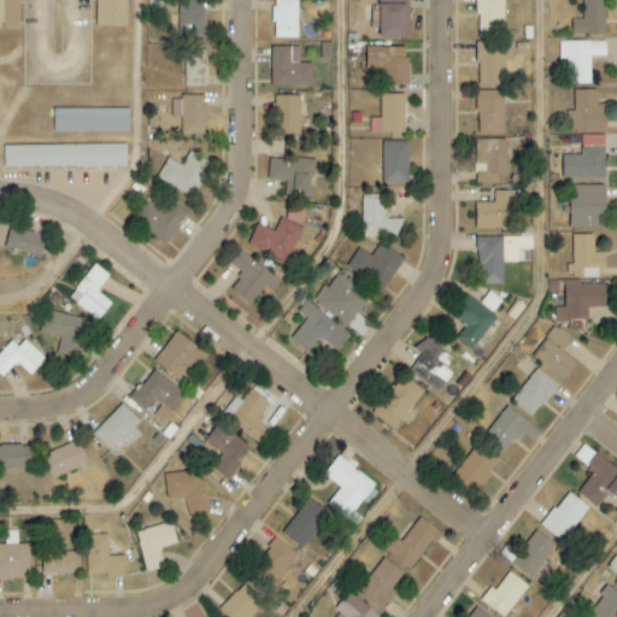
[(125,0),(95,0),(95,25),(125,27),(125,0)]
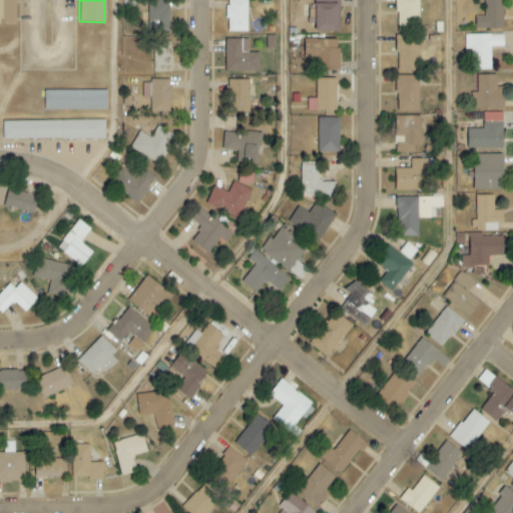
[(247,0),(226,0),(226,32),(247,32),(247,0)]
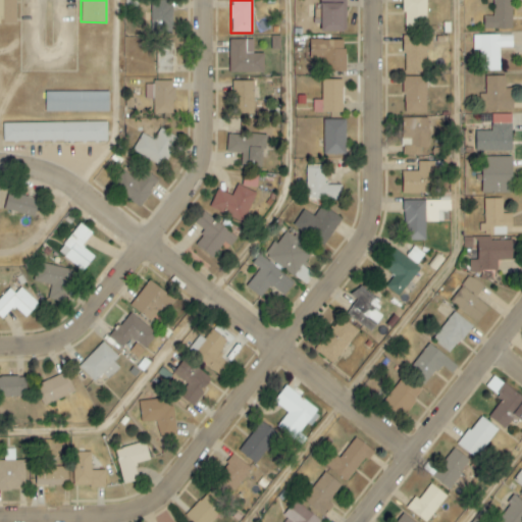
[(426,0),(403,0),(403,31),(426,31),(426,0)]
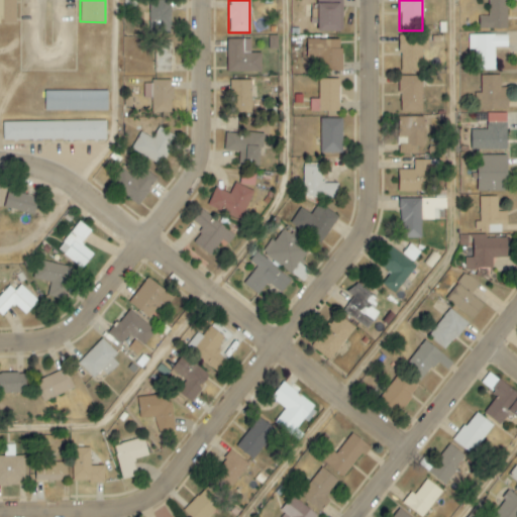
[(507,29),(507,0),(489,0),(489,16),(479,16),(479,28),(507,29)]
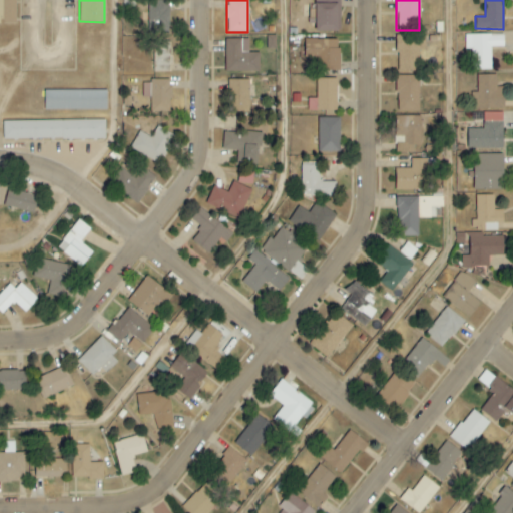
[(336,3),(314,3),(315,31),(336,30),(336,3)]
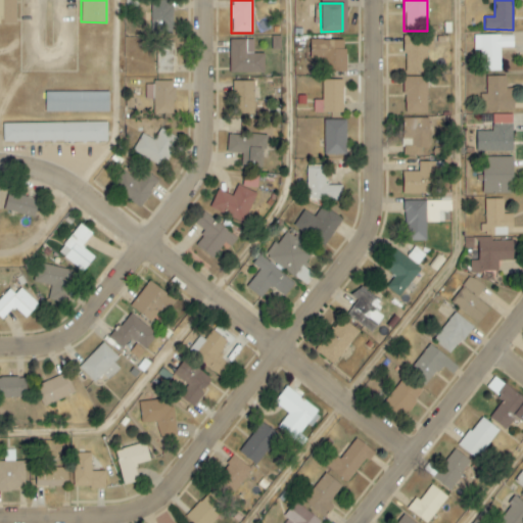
[(500,48),(513,47),(513,34),(474,36),(474,50),(480,50),(480,72),(501,72),(500,48)]
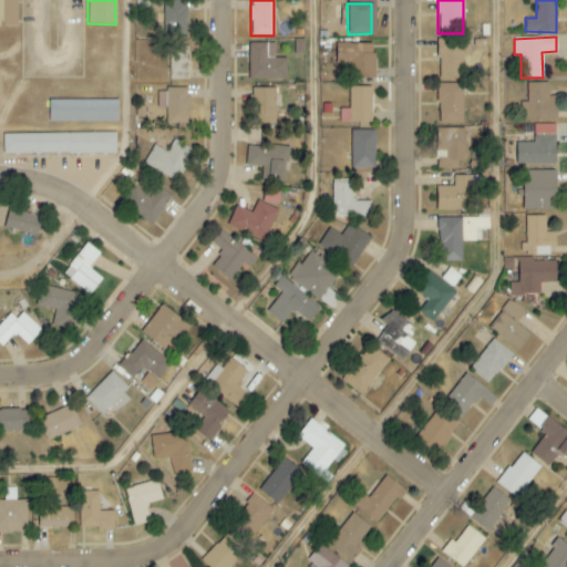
[(470,39),(437,40),(437,79),(463,78),(462,55),(470,55),(470,39)]
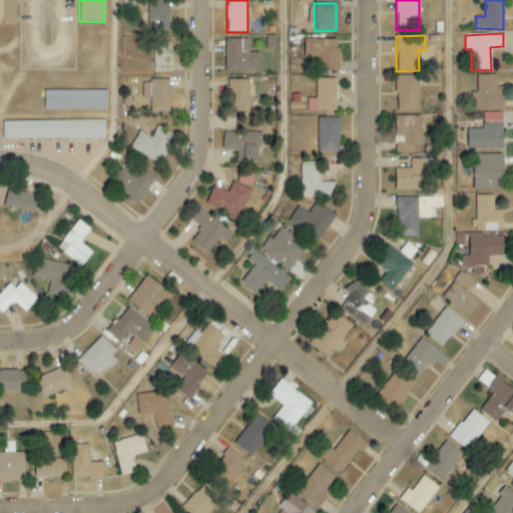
[(259,71),(259,52),(248,52),(248,39),(224,39),(225,71),(259,71)]
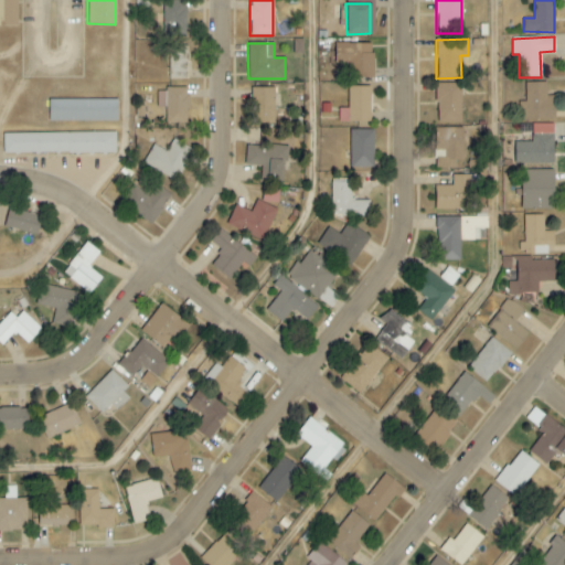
[(373,43),(334,43),(334,64),(348,64),(348,77),(372,78),(373,43)]
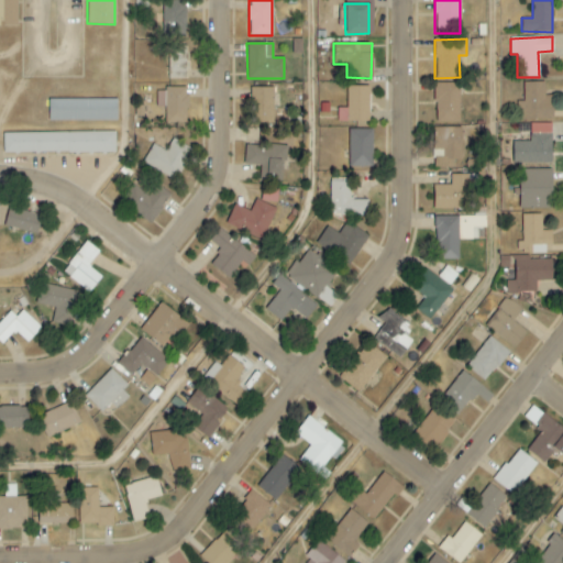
[(187,79),(188,45),(169,45),(168,79),(187,79)]
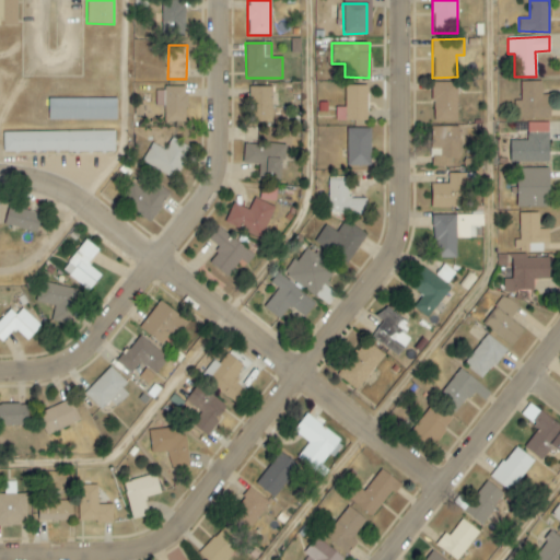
[(541,81),(517,82),(518,119),(549,118),(549,95),(541,95),(541,81)]
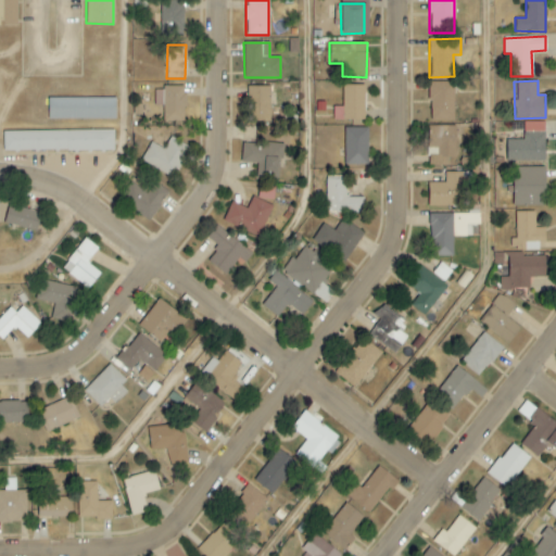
[(454,121),(453,81),(429,81),(430,121),(454,121)]
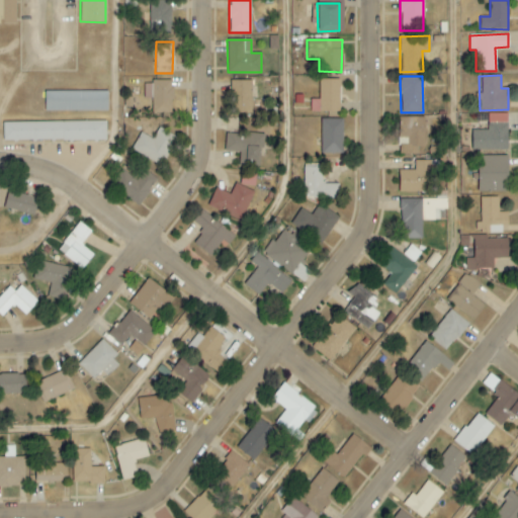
[(339,79),(319,79),(320,98),(311,98),(311,111),(339,111),(339,79)]
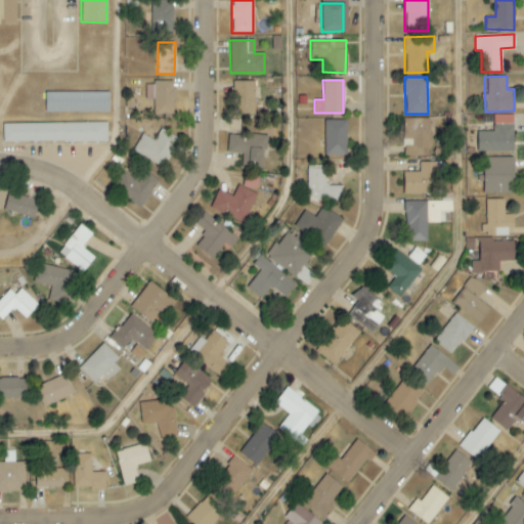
[(174,106),(174,81),(154,81),(154,106),(174,106)]
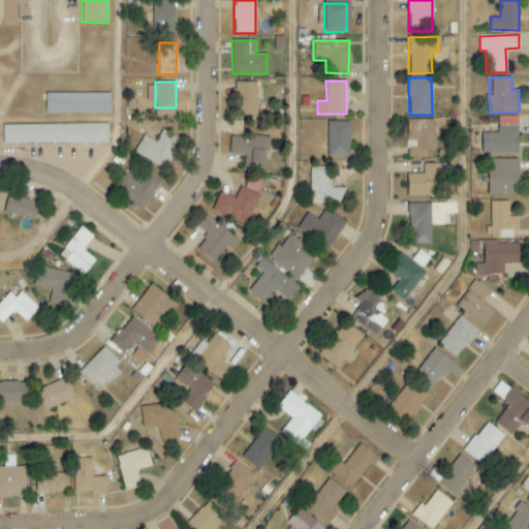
[(238,83),(239,117),(257,117),(256,82),(238,83)]
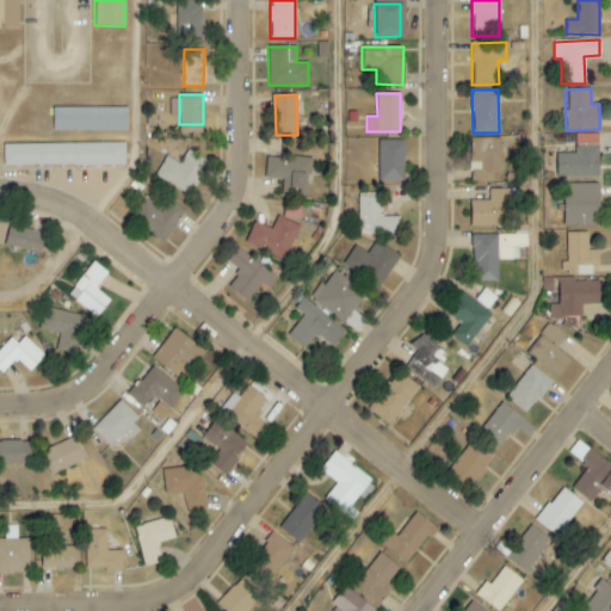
[(127,107),(53,107),(53,130),(127,131),(127,107)]
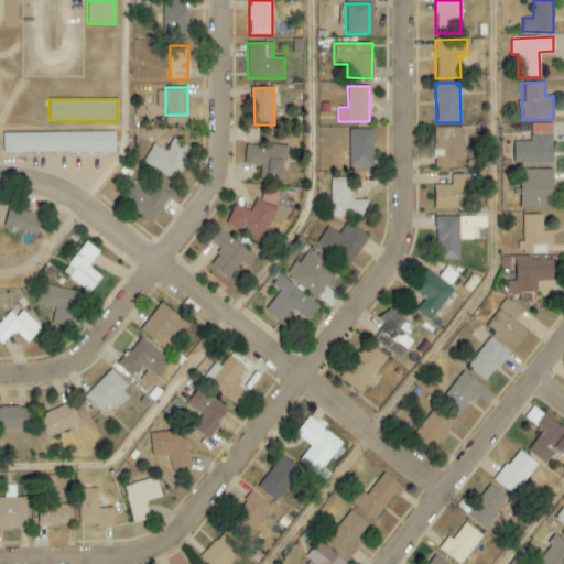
[(552,125),(531,123),(531,142),(513,142),(513,164),(552,164),(552,125)]
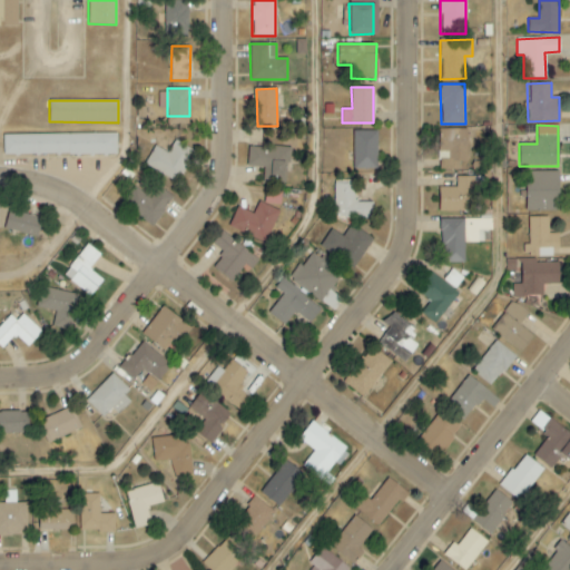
[(467,128),(439,129),(440,151),(449,151),(449,158),(440,158),(440,169),(459,169),(459,161),(468,161),(467,128)]
